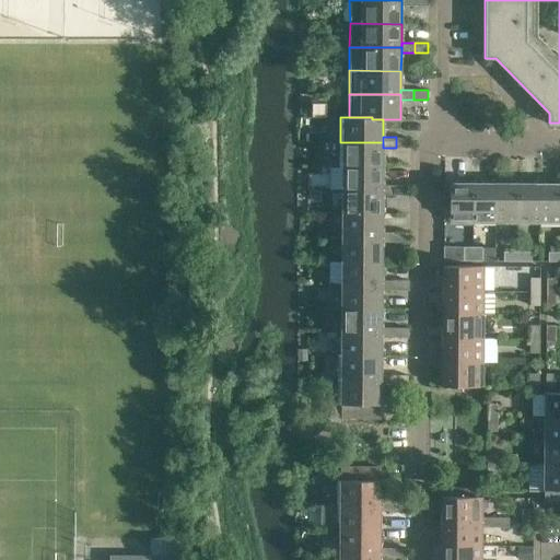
[(396,137),(396,148),(409,148),(409,138),(396,137)]
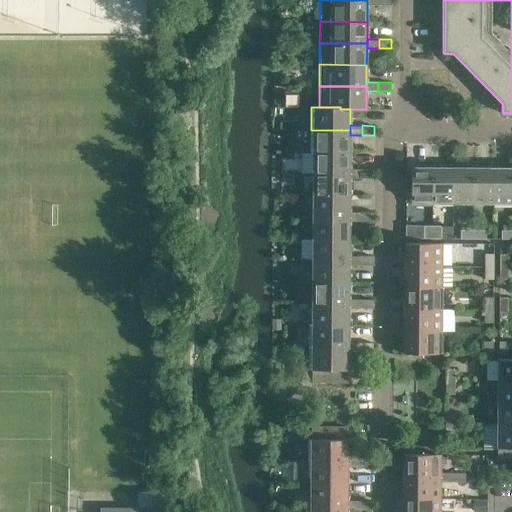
[(350,130),(311,130),(311,152),(314,152),(350,152),(350,135),(350,130)]
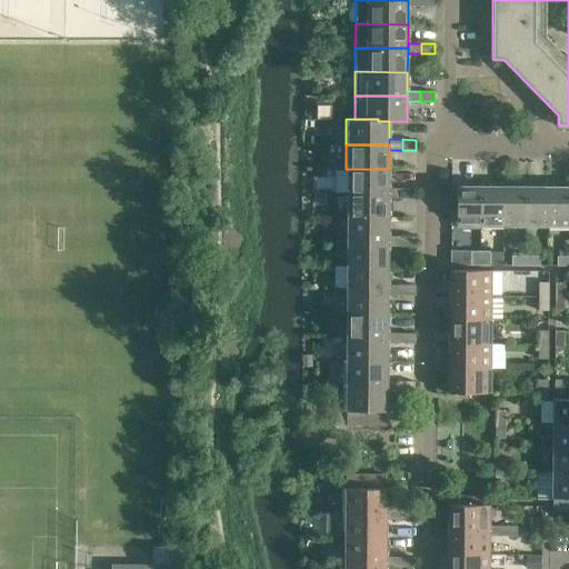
[(349,169),(349,192),(389,192),(389,188),(389,169),(349,169)]
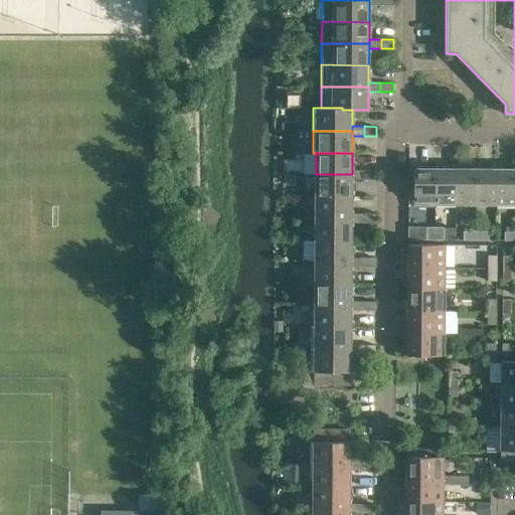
[(413,189),(408,189),(408,203),(435,203),(435,169),(413,169),(413,189)]
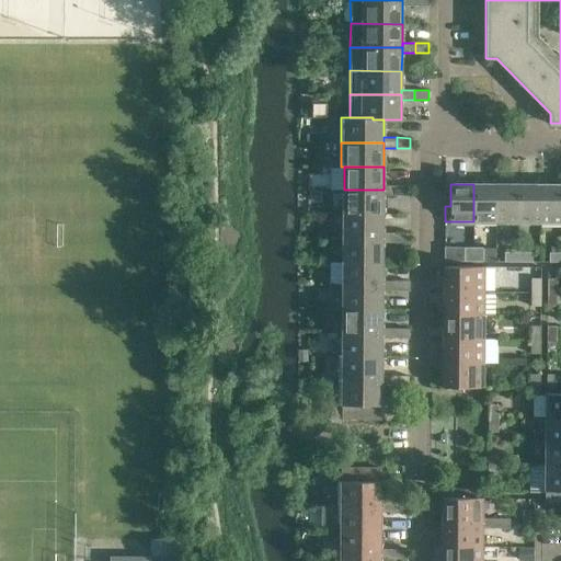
[(473,184),(473,221),(495,221),(496,184),(473,184)]
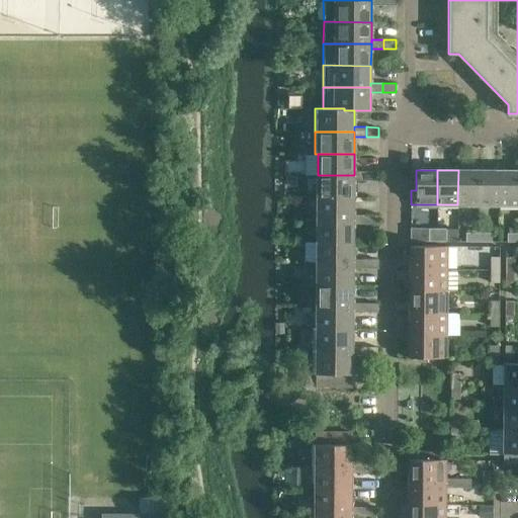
[(458,170),(457,204),(479,204),(479,171),(458,170)]
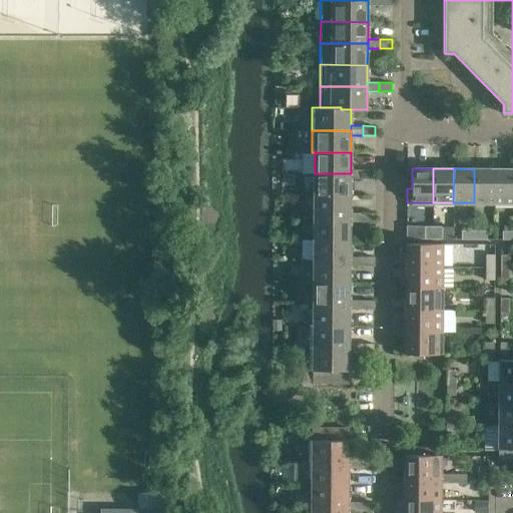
[(512,168),(495,169),(495,203),(512,202),(512,168)]
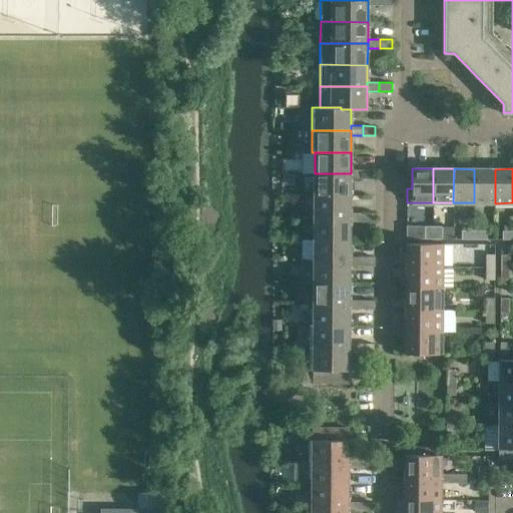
[(351,173),(351,178),(362,178),(362,169),(351,169),(351,173)]
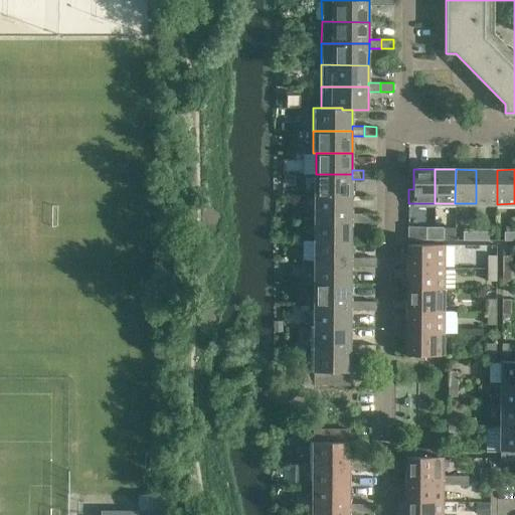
[(363,170),(363,179),(376,179),(376,170),(363,170)]
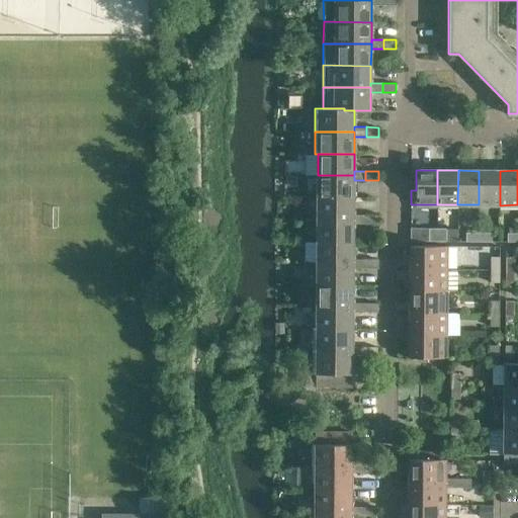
[(479,171),(479,204),(500,205),(500,171),(479,171)]
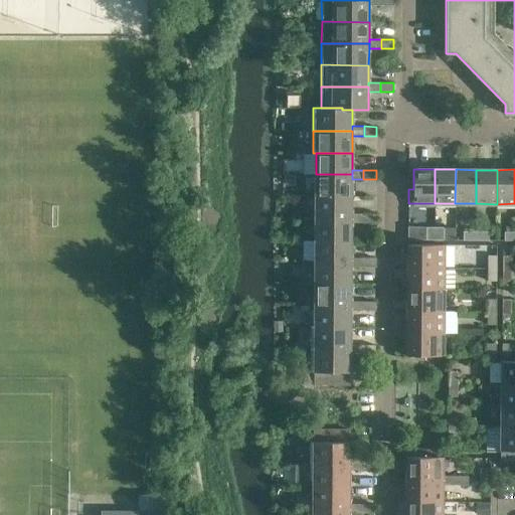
[(316,174),(315,195),(351,195),(352,179),(352,174),(316,174)]
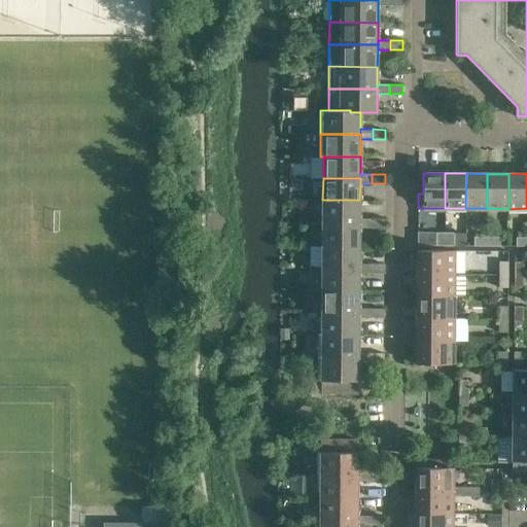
[(322,200),(322,222),(359,222),(359,218),(359,200),(322,200)]
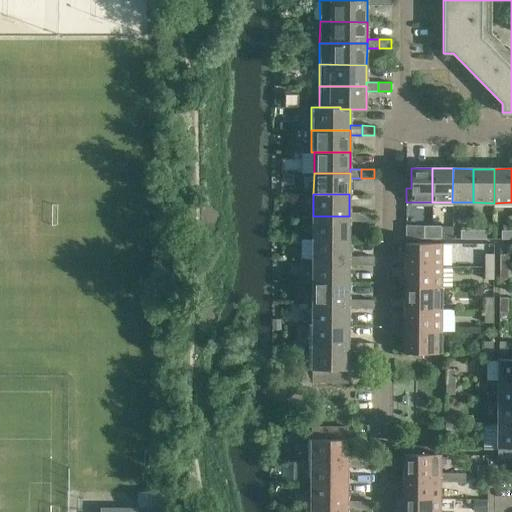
[(349,216),(349,221),(361,221),(361,212),(349,212),(349,216)]
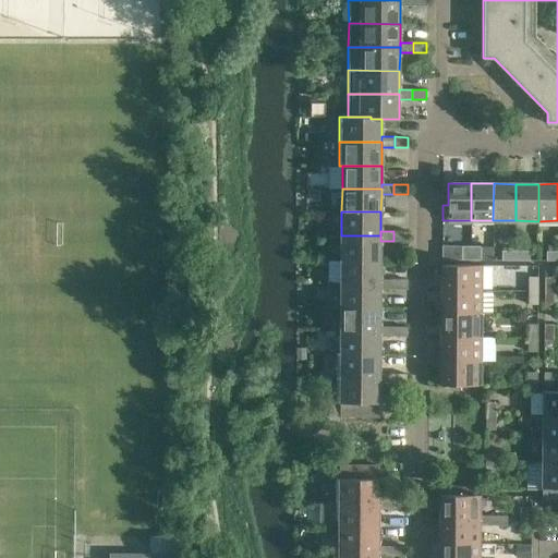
[(393,231),(393,241),(408,241),(408,231),(393,231)]
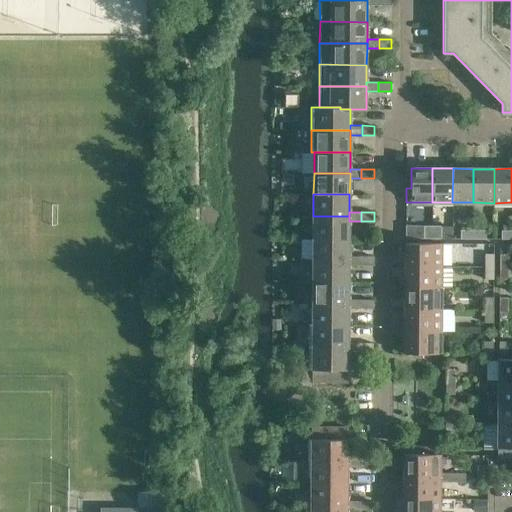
[(313,216),(313,237),(349,237),(349,221),(349,216),(313,216)]
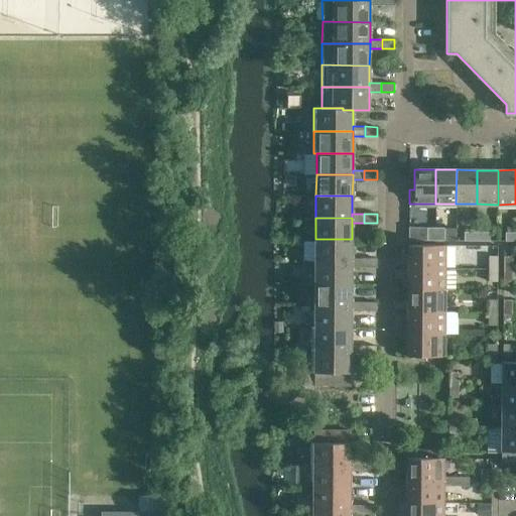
[(427,227),(409,227),(408,240),(427,240),(427,227)]
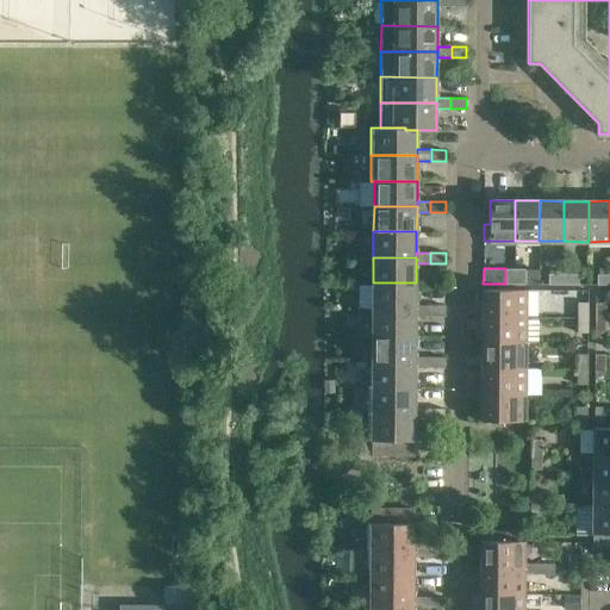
[(515,268),(515,284),(526,284),(526,268),(515,268)]
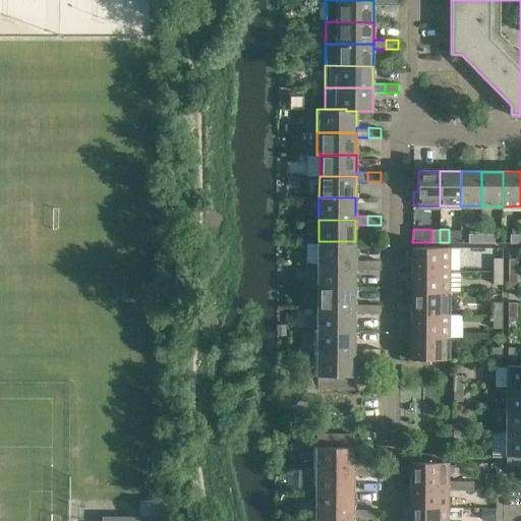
[(468,233),(468,242),(481,242),(481,233),(468,233)]
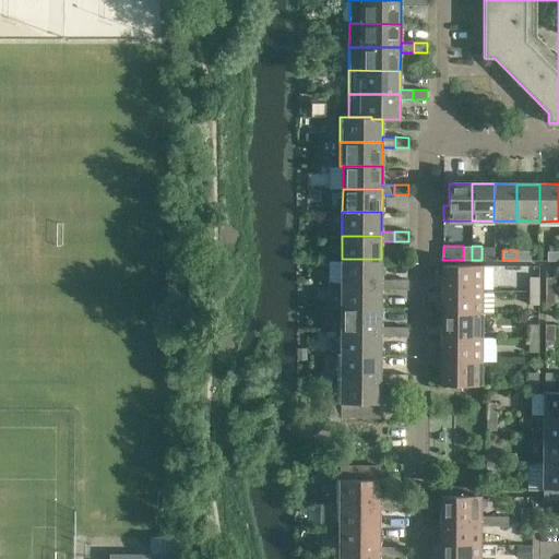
[(516,250),(516,260),(530,260),(531,250),(516,250)]
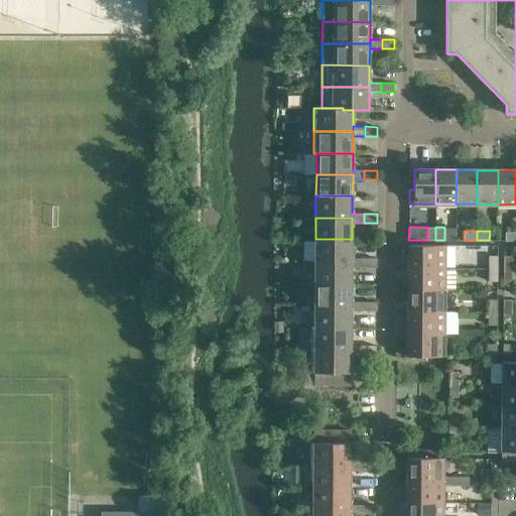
[(515,231),(505,231),(505,240),(515,240),(515,231)]
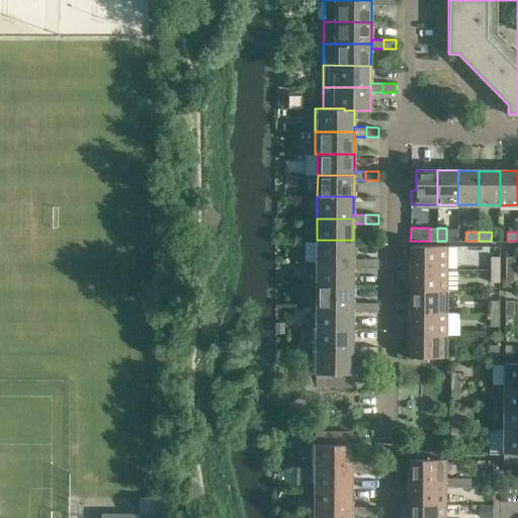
[(317,240),(317,263),(353,263),(353,258),(353,240),(317,240)]
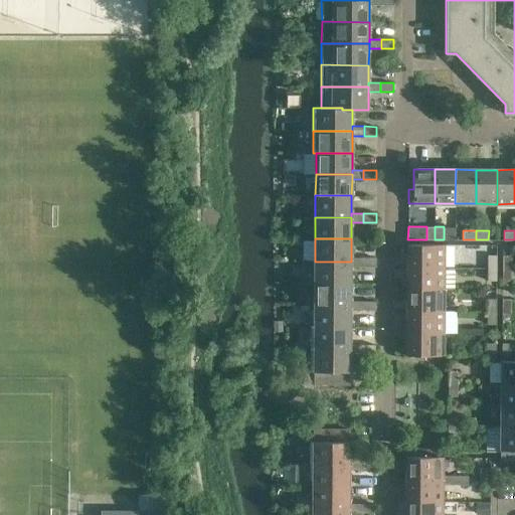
[(407,243),(407,266),(445,267),(445,244),(407,243)]
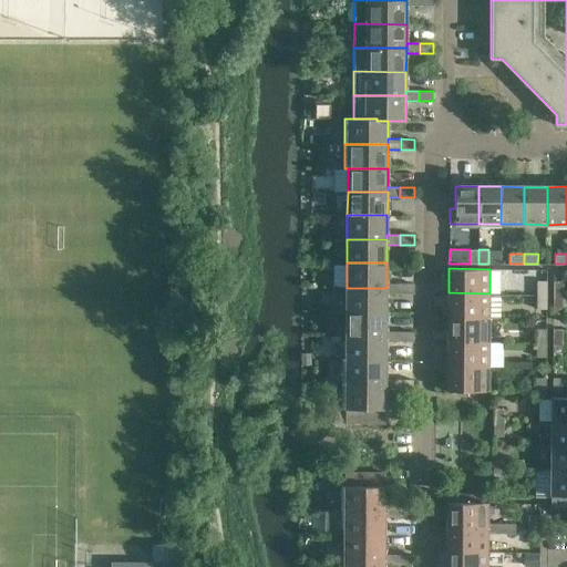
[(537,280),(536,295),(547,295),(547,280),(537,280)]
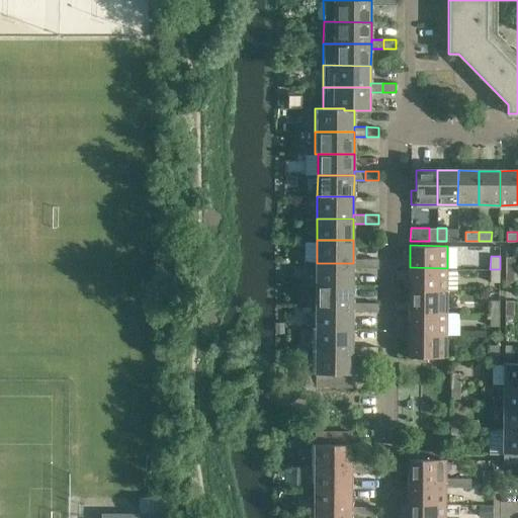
[(505,256),(505,269),(514,269),(515,256),(505,256)]
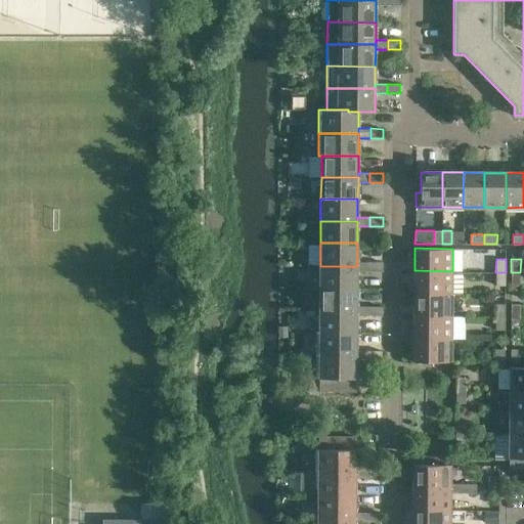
[(357,266),(357,271),(369,271),(369,262),(357,261),(357,266)]
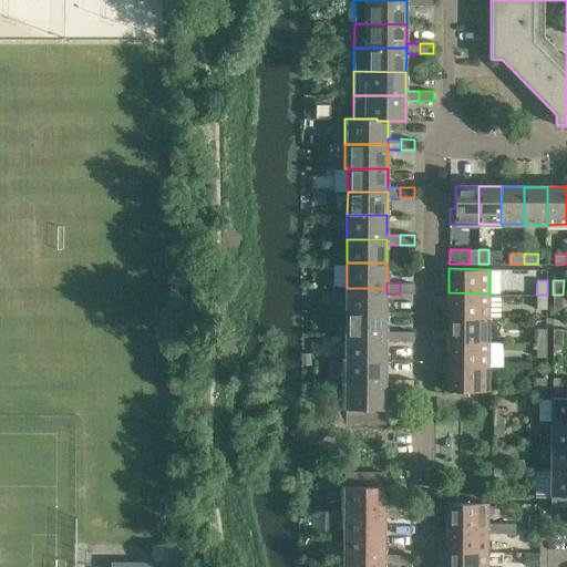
[(400,284),(400,294),(413,294),(413,284),(400,284)]
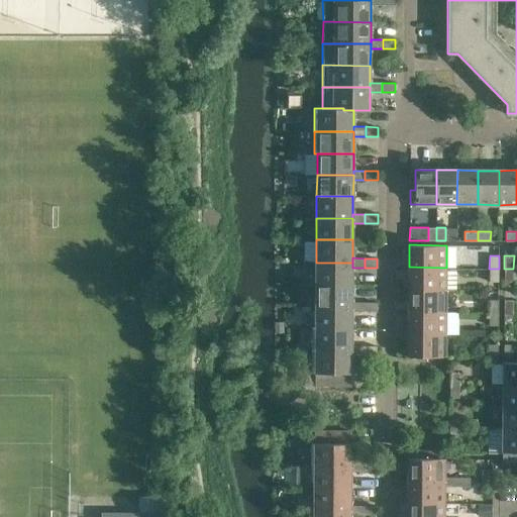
[(316,263),(316,284),(352,285),(352,268),(352,263),(316,263)]
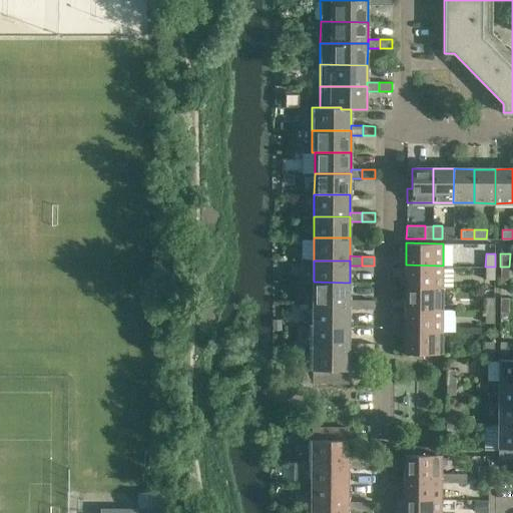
[(406,265),(406,288),(442,288),(443,266),(406,265)]
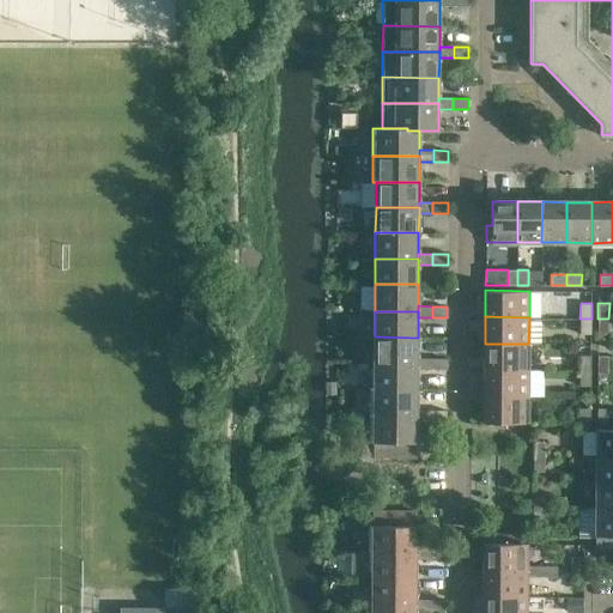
[(592,319),(580,319),(580,334),(592,333),(592,319)]
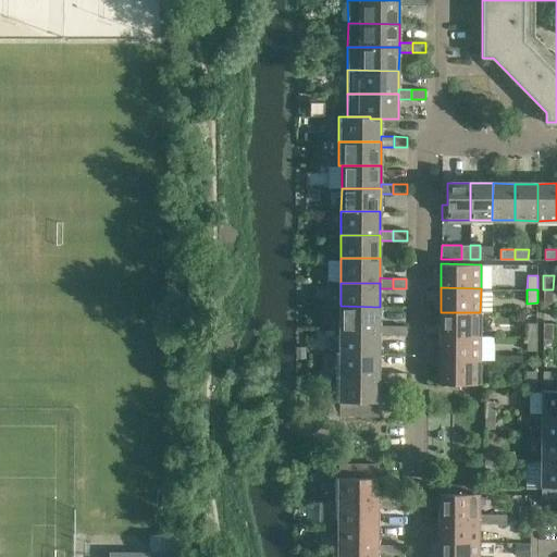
[(553,289),(543,289),(543,304),(553,304),(553,289)]
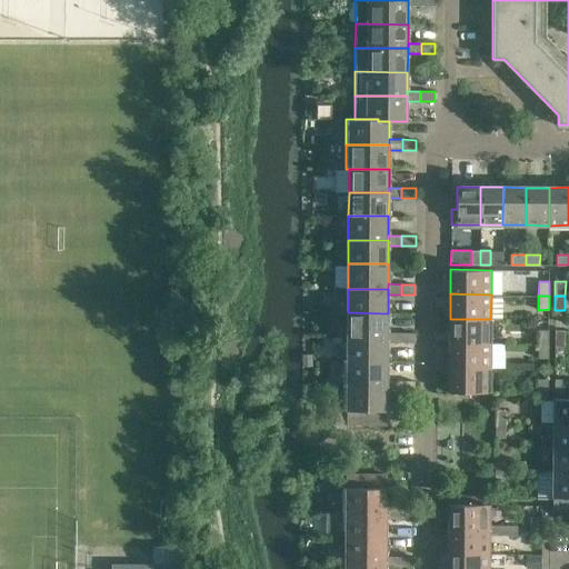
[(348,312),(348,337),(388,337),(388,332),(388,313),(348,312)]
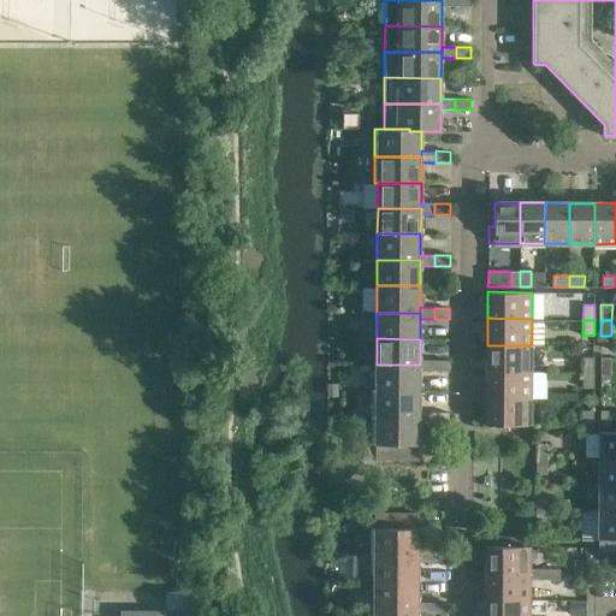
[(487,345),(487,372),(531,372),(531,345),(487,345)]
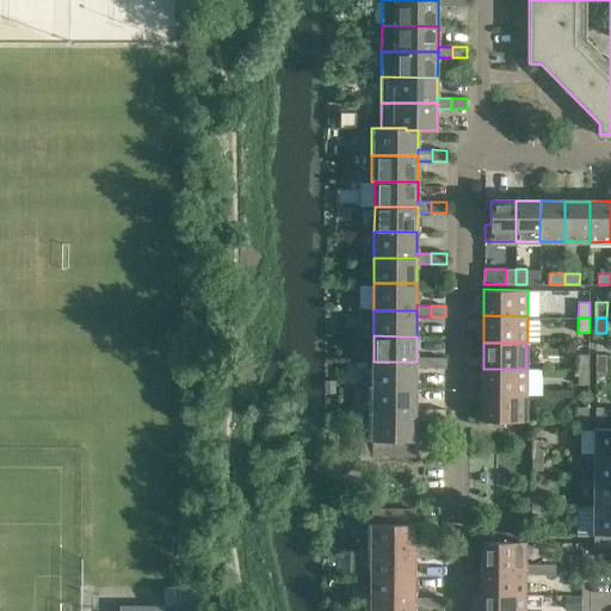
[(578,353),(578,369),(588,369),(588,353),(578,353)]
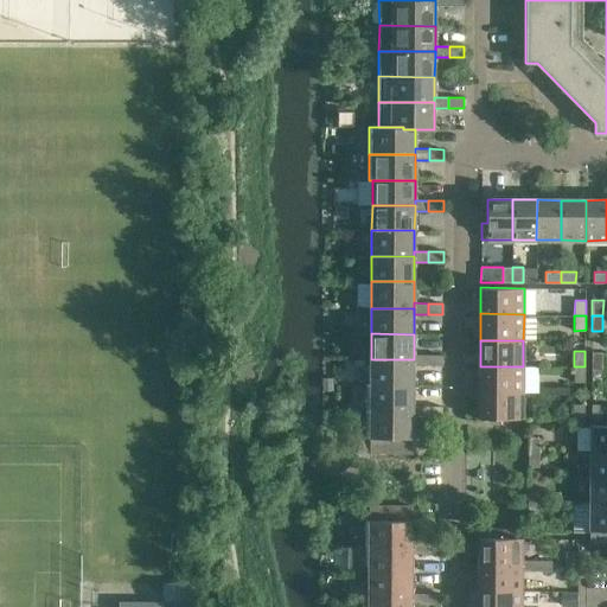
[(592,351),(592,366),(602,366),(602,352),(592,351)]
